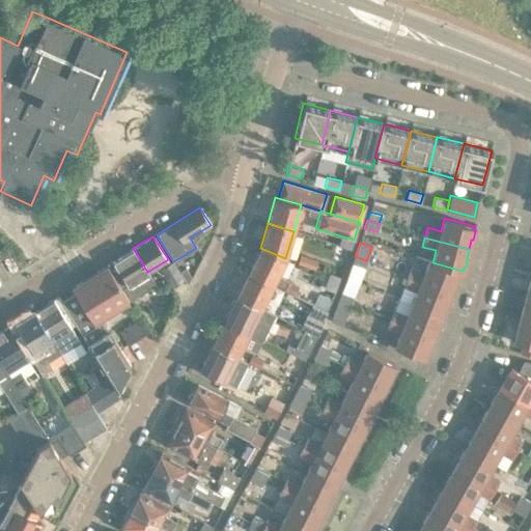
[(155,284),(147,272),(133,248),(107,264),(128,300),(129,300),(155,284)]
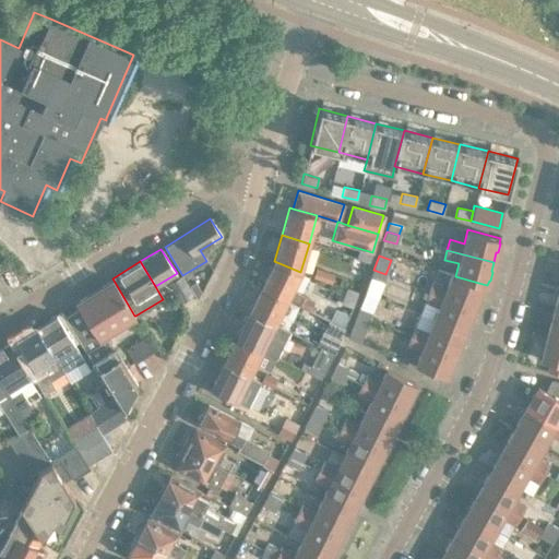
[(292,289),(300,272),(274,261),(261,287),(286,299),(298,306),(302,298),(304,296),(292,289)]
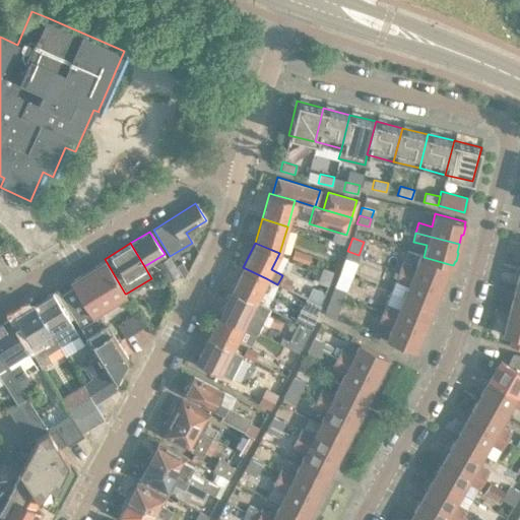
[(293,250),(289,258),(308,263),(310,255),(293,250)]
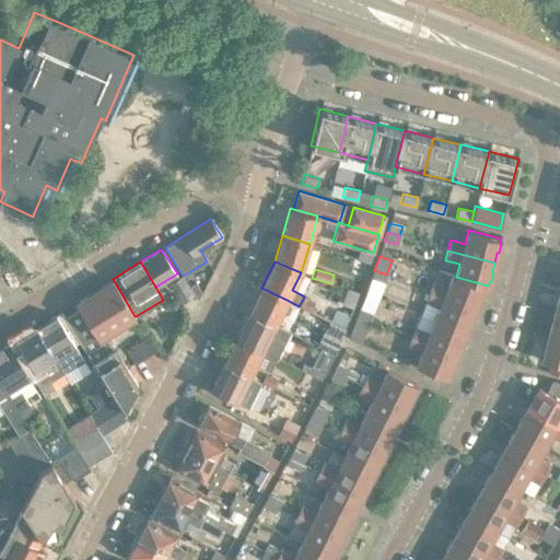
[(384,283),(386,275),(374,270),(371,279),(384,283)]
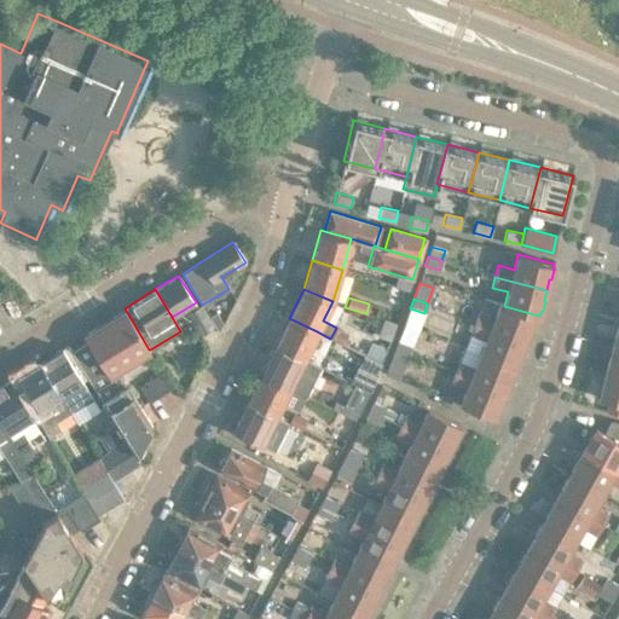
[(524,342),(534,314),(504,306),(501,304),(495,318),(479,312),(475,323),(524,342)]
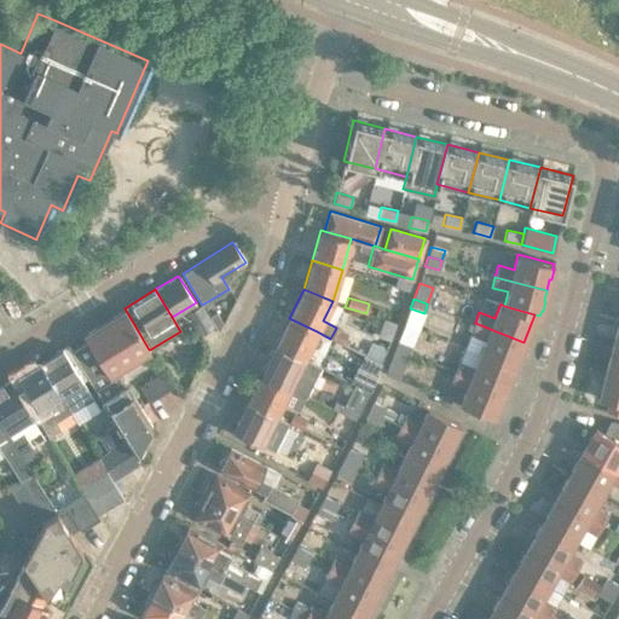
[(214,325),(201,305),(186,313),(200,335),(214,325)]
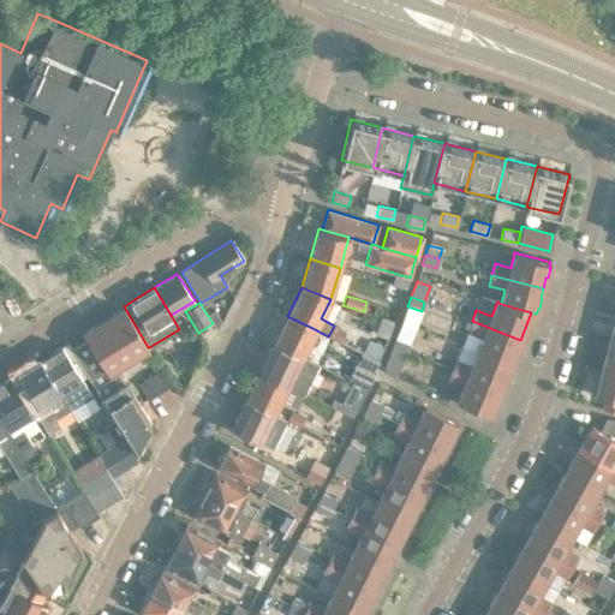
[(102,365),(106,372),(148,347),(124,306),(108,316),(111,318),(100,326),(99,322),(83,332),(88,339),(72,348),(88,374),(102,365)]
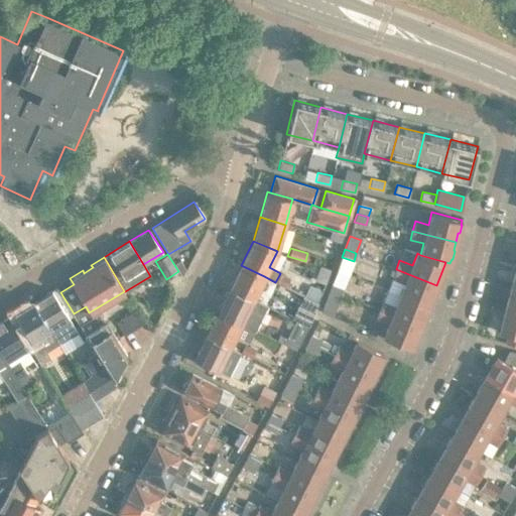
[(180,259),(174,263),(182,275),(185,268),(180,259)]
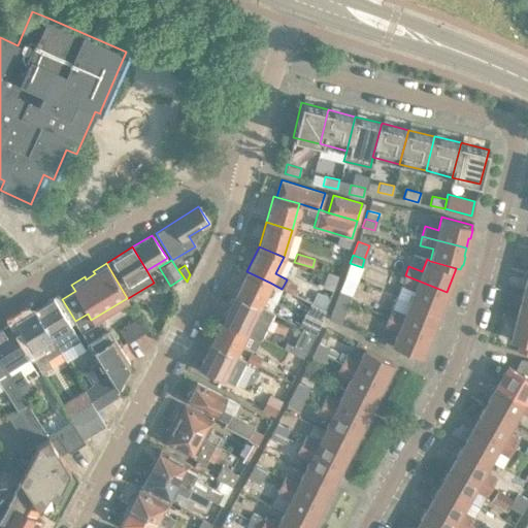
[(235,295),(259,307),(270,283),(246,271),(235,295)]
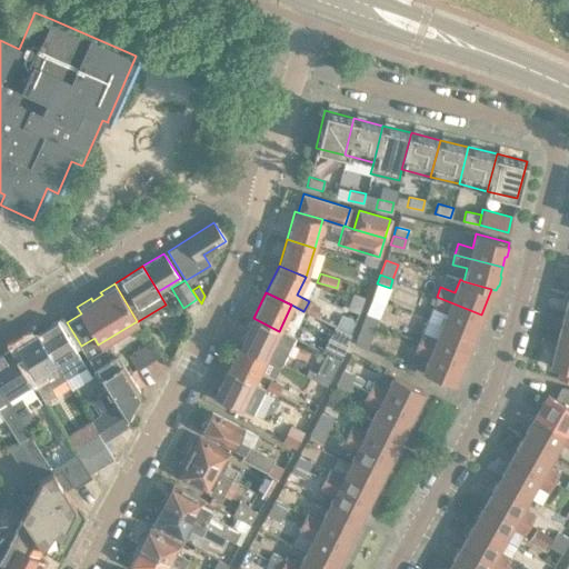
[(447,312),(441,325),(472,338),(481,315),(437,297),(432,307),(447,312)]
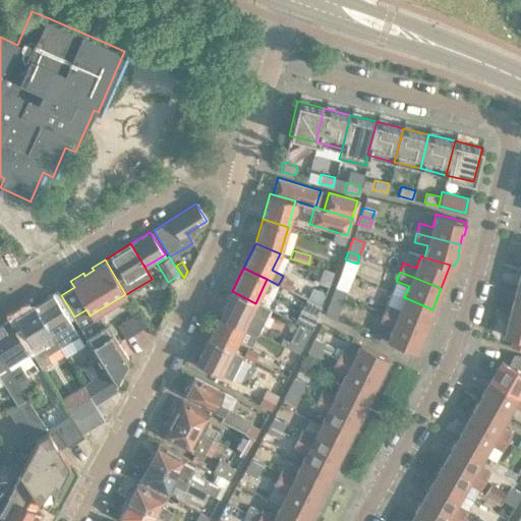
[(288,290),(292,283),(282,278),(278,285),(288,290)]
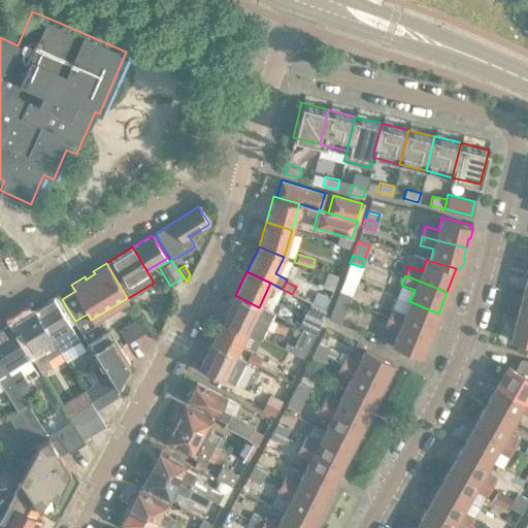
[(352,293),(340,289),(337,297),(350,301),(352,293)]
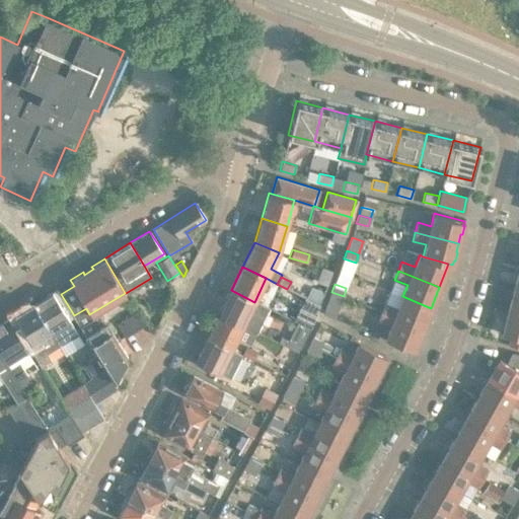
[(310,285),(306,294),(317,300),(322,290),(310,285)]
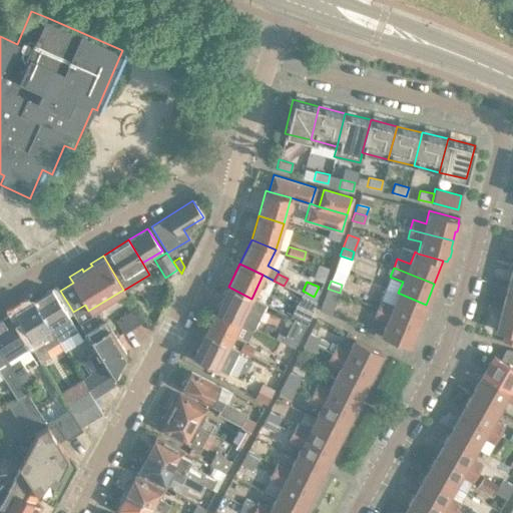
[(502,306),(512,308),(512,284),(508,283),(502,306)]
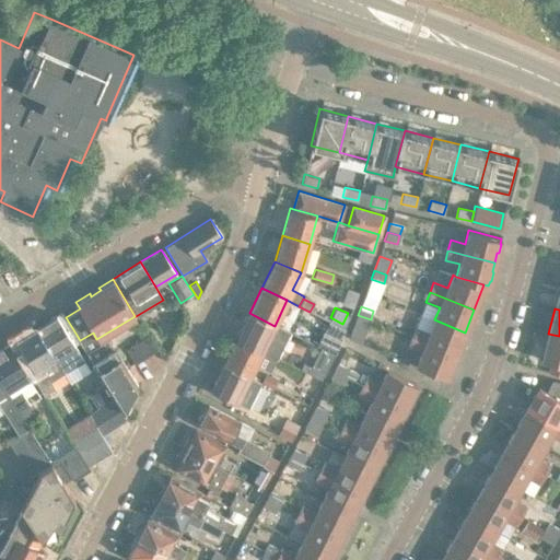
[(66,317),(61,311),(35,327),(54,357),(63,373),(69,383),(90,370),(73,345),(80,340),(66,317)]
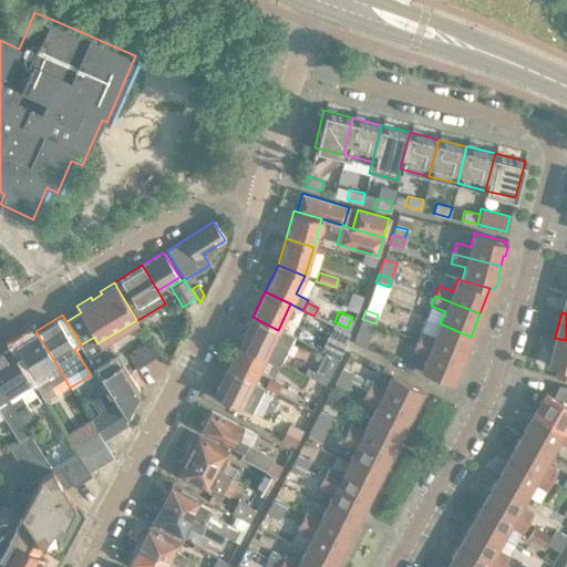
[(269,346),(278,330),(253,317),(239,342),(265,356),(269,346)]
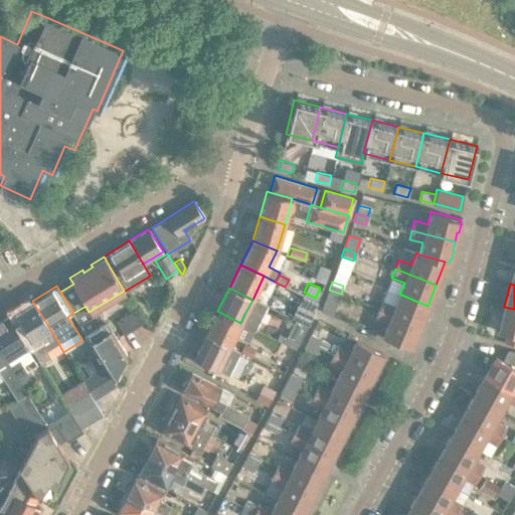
[(341,294),(329,290),(321,313),(332,318),(341,294)]
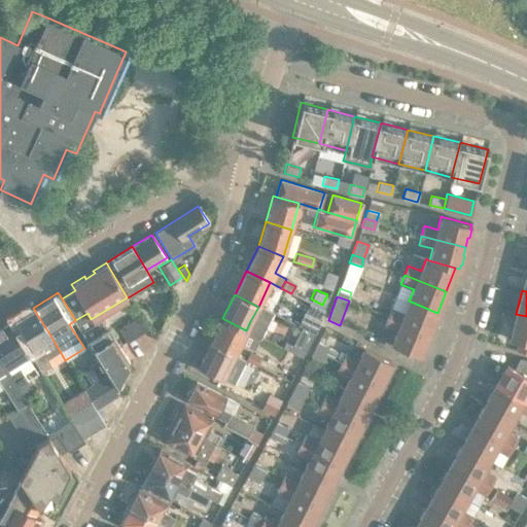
[(391,308),(387,317),(429,334),(437,313),(409,301),(403,313),(391,308)]
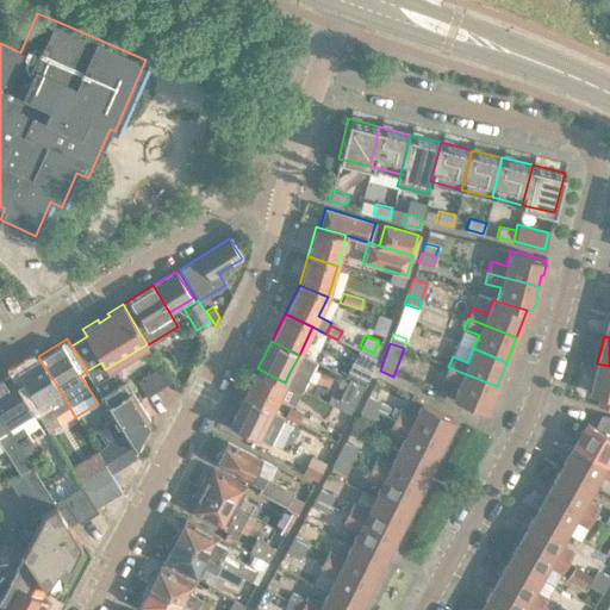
[(361,352),(358,350),(344,378),(348,380),(362,387),(367,377),(373,358),(361,352)]
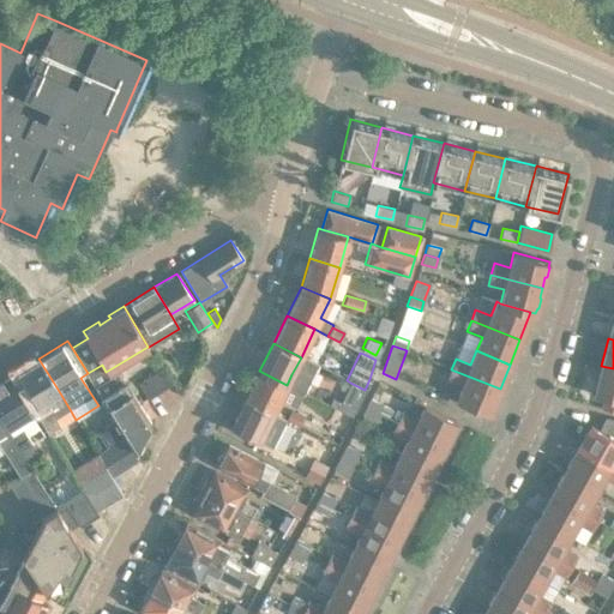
[(70,409),(59,391),(38,359),(17,372),(43,415),(40,419),(49,433),(59,427),(49,411),(60,404),(65,411),(70,409)]
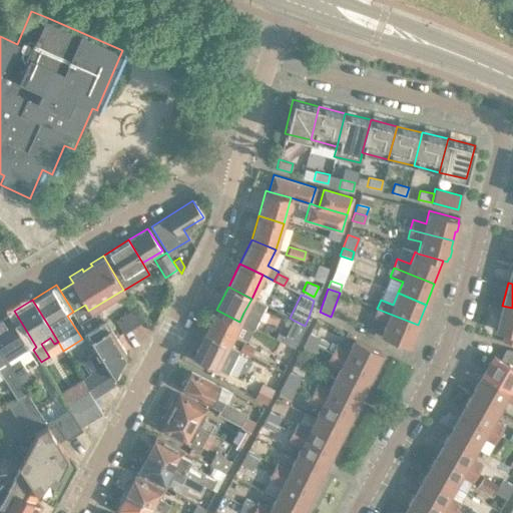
[(112,377),(125,352),(97,307),(88,312),(84,306),(72,314),(112,377)]
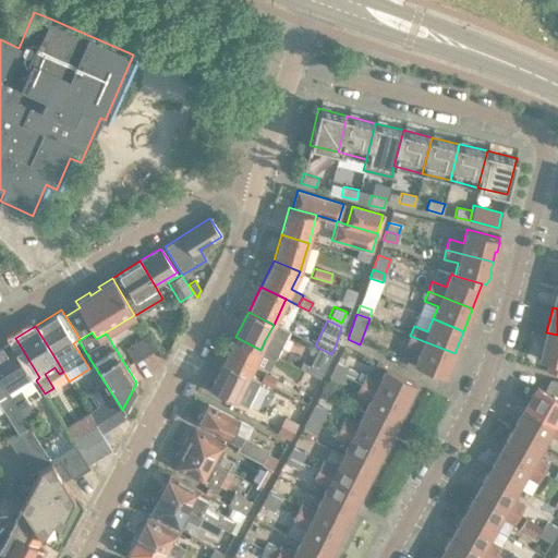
[(557,373),(557,335),(546,332),(540,359),(549,361),(546,371),(557,373)]
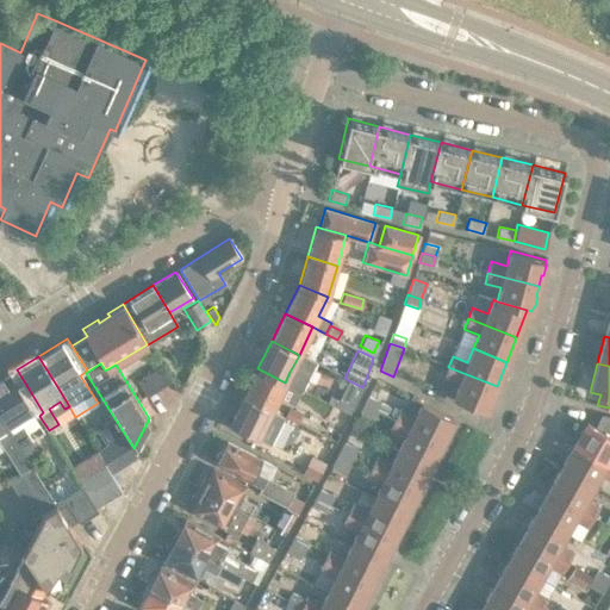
[(145,397),(172,380),(161,365),(136,380),(145,397)]
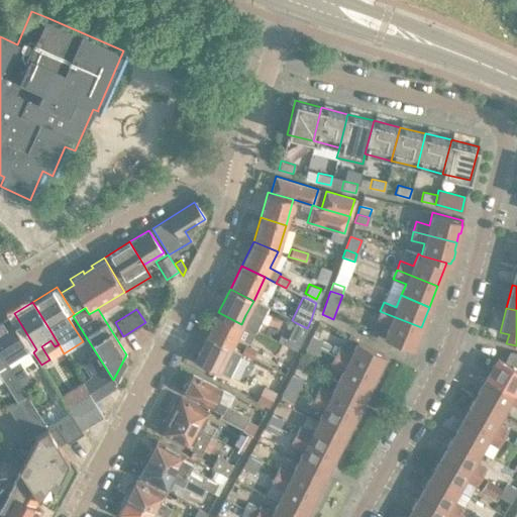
[(413,348),(421,327),(380,311),(377,320),(389,325),(384,337),(413,348)]
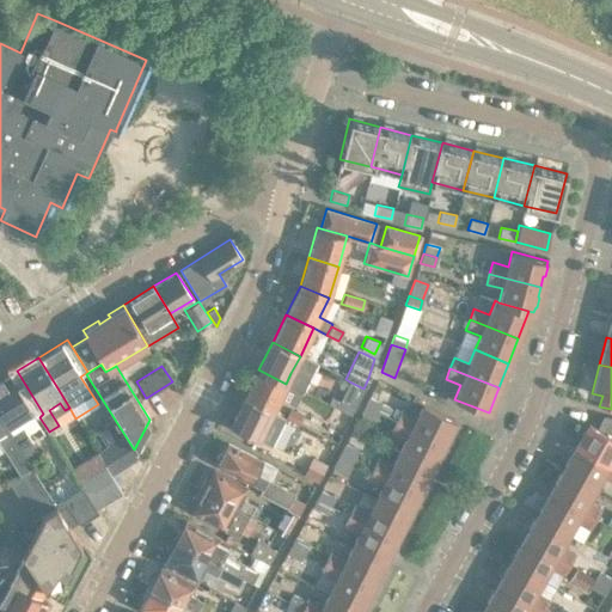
[(244,397),(273,411),(286,384),(258,369),(244,397)]
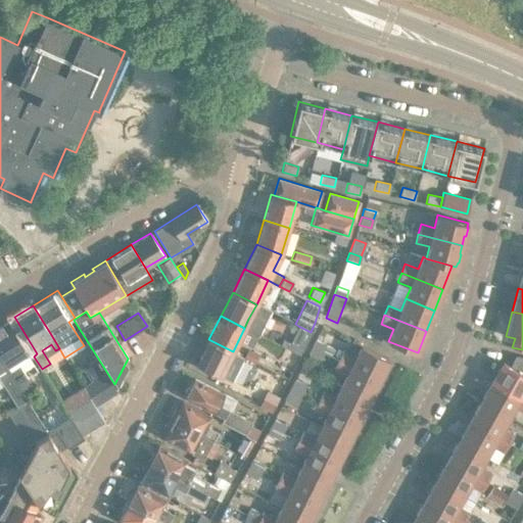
[(257,334),(262,326),(248,319),(244,328),(257,334)]
